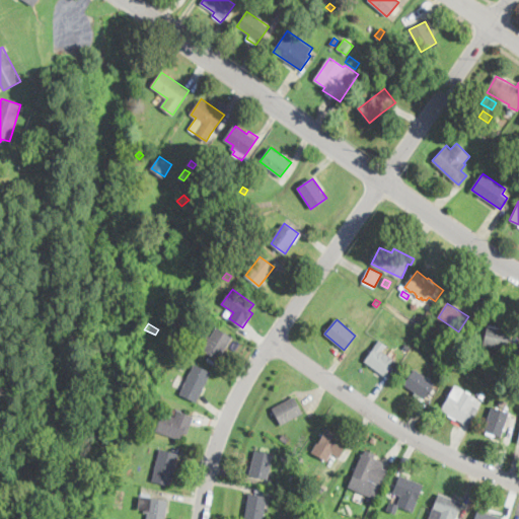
[(513,331),(508,350),(484,343),(489,325),(513,331)]
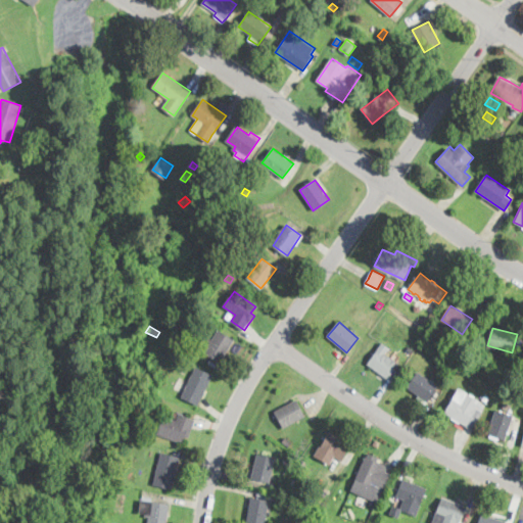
[(224,358),(221,364),(204,353),(205,350),(219,330),(235,340),(224,358)]
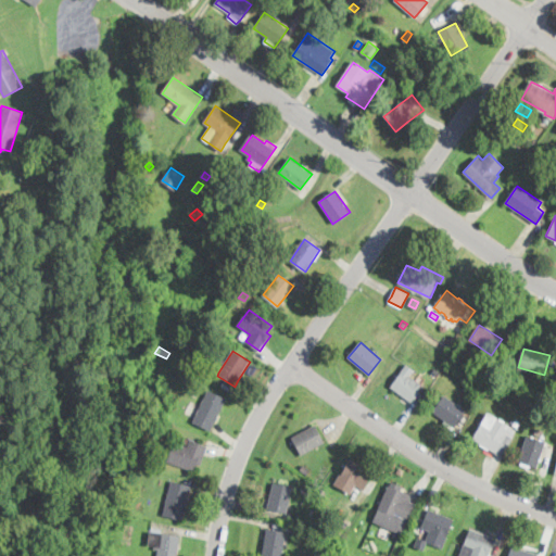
[(419,392),(413,402),(391,387),(406,365),(420,375),(416,381),(424,387),(419,392)]
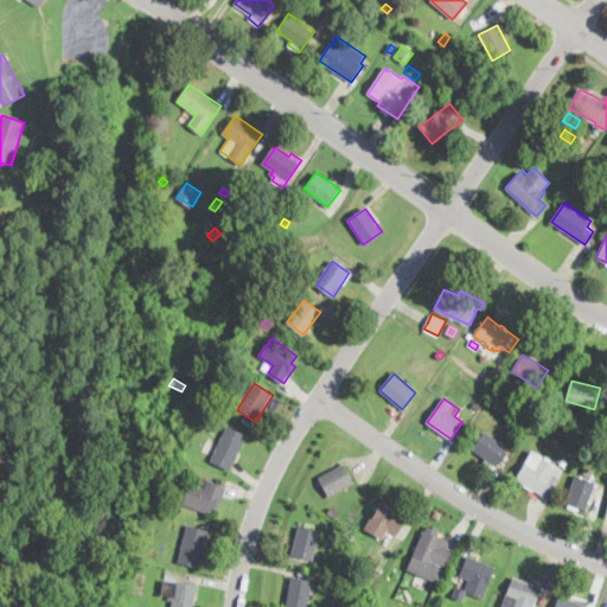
[(475,411),(473,416),(465,411),(468,407),(475,411)]
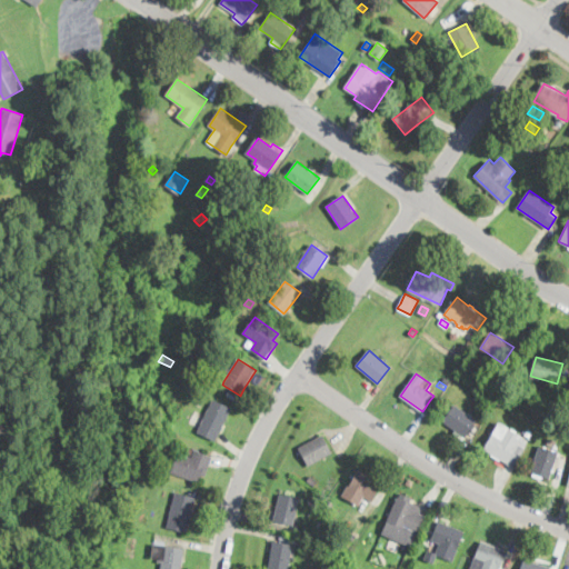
[(205,401),(201,407),(193,402),(197,397),(205,401)]
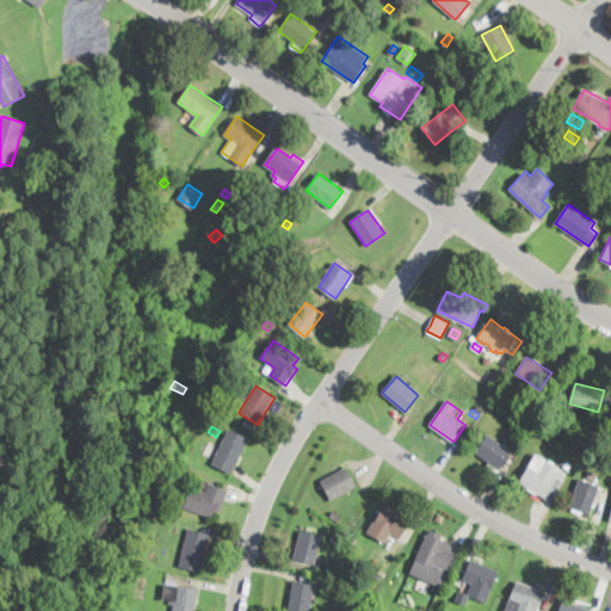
[(234,467),(232,473),(213,464),(229,430),(248,438),(234,467)]
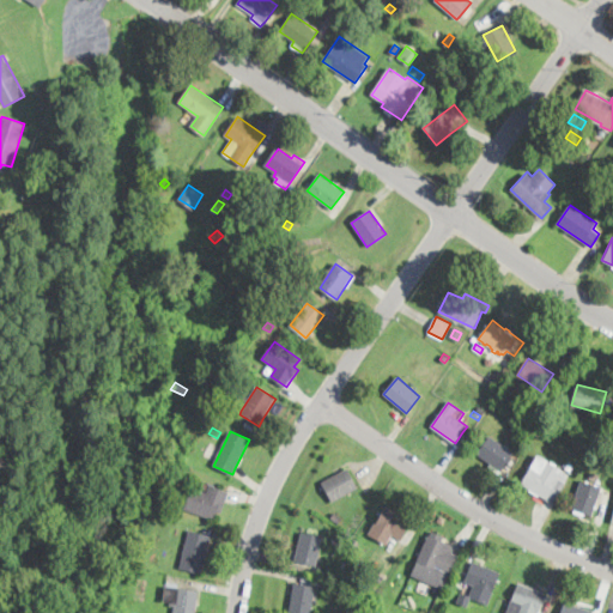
[(513,454),(499,473),(490,466),(491,463),(477,454),(489,435),(514,453),(513,454)]
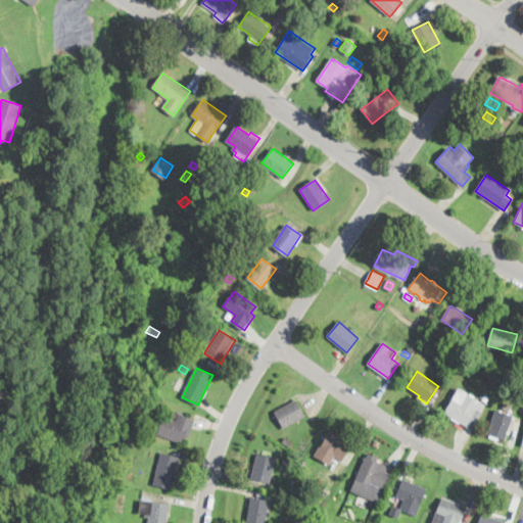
[(482,411),(473,429),(460,422),(459,423),(450,419),(452,417),(444,413),(458,389),(480,401),(477,408),(482,411)]
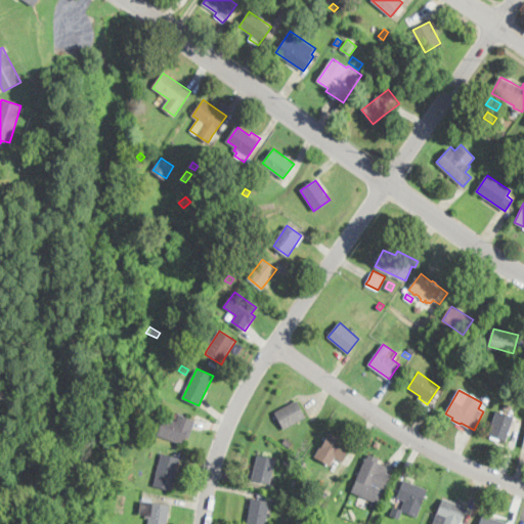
[(306,417),(285,429),(275,412),(297,400),(306,417)]
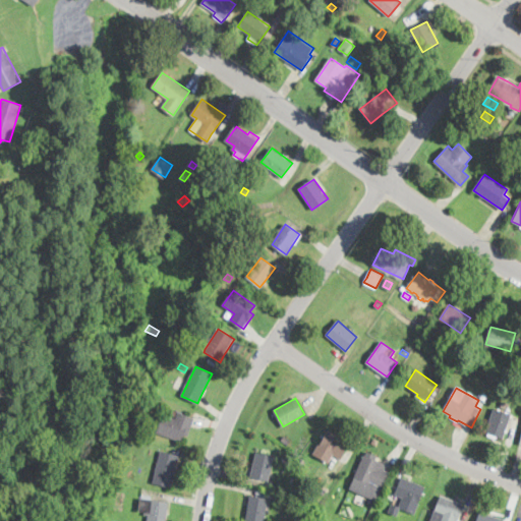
[(506,427),(503,437),(486,431),(494,409),(510,414),(506,427)]
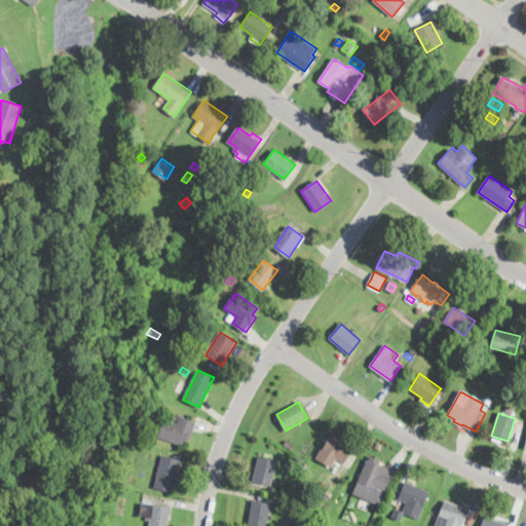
[(196,423),(190,439),(186,438),(183,445),(159,436),(165,419),(178,424),(181,417),(196,423)]
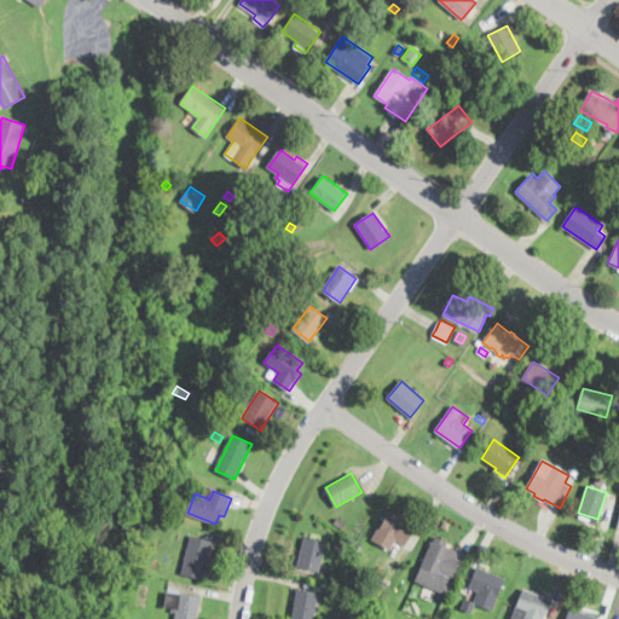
[(416,526),(404,545),(395,541),(391,549),(374,539),(391,510),(416,526)]
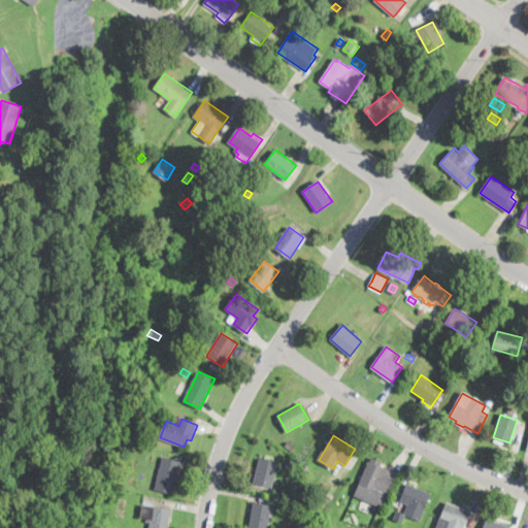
[(295,446),(291,450),(285,444),(288,439),(295,446)]
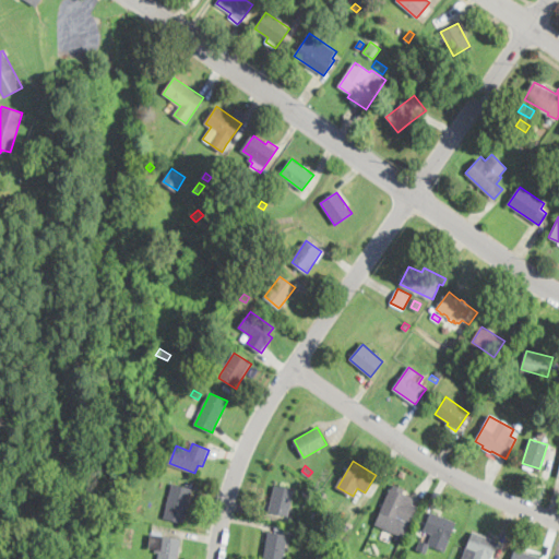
[(188,507),(185,523),(165,518),(174,484),(192,488),(188,507)]
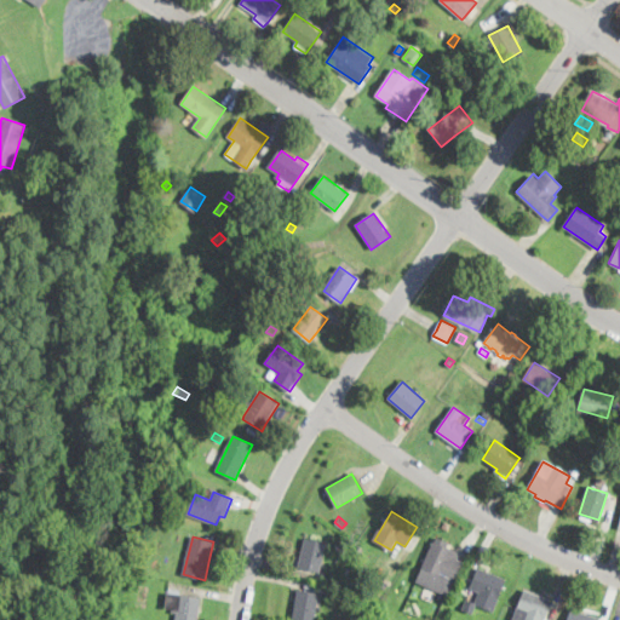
[(463,562),(448,596),(415,581),(436,537),(448,543),(447,546),(460,552),(458,558),(463,562)]
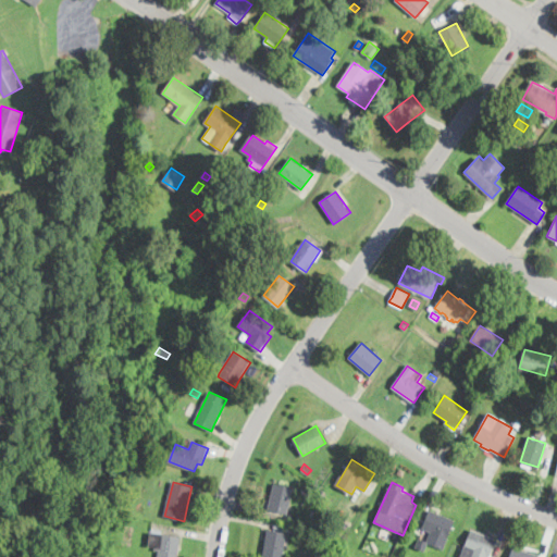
[(294,487),(291,505),(288,514),(263,508),(265,497),(271,498),(273,483),(294,487)]
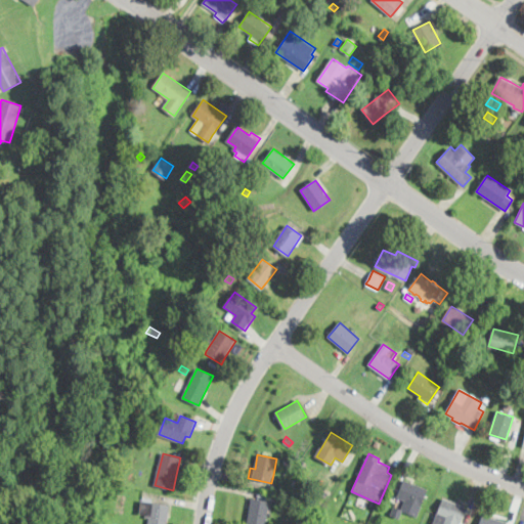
[(427,489),(417,514),(402,508),(405,500),(397,496),(404,480),(427,489)]
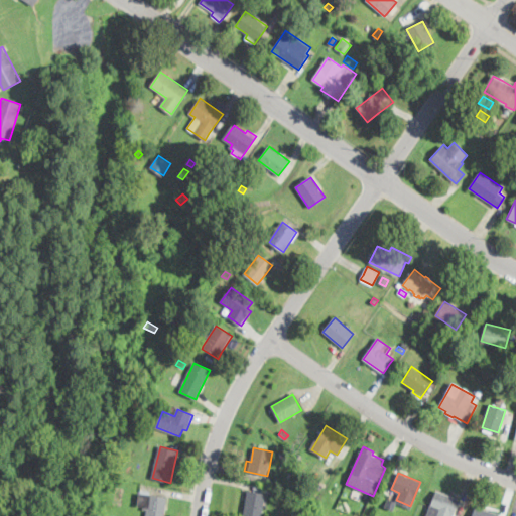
[(323,484),(320,489),(314,486),(317,481),(323,484)]
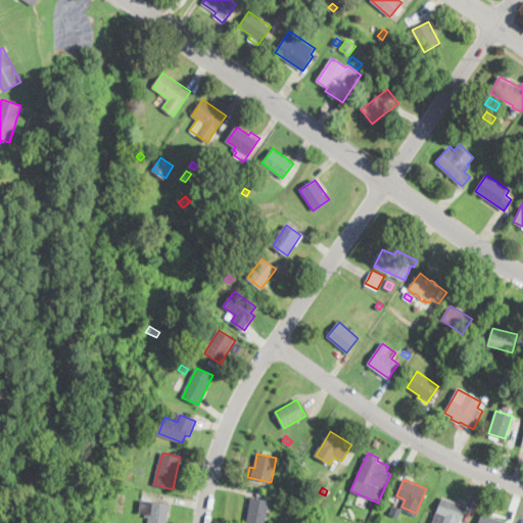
[(267,514),(266,522),(256,522),(247,522),(251,497),(269,501),(267,514)]
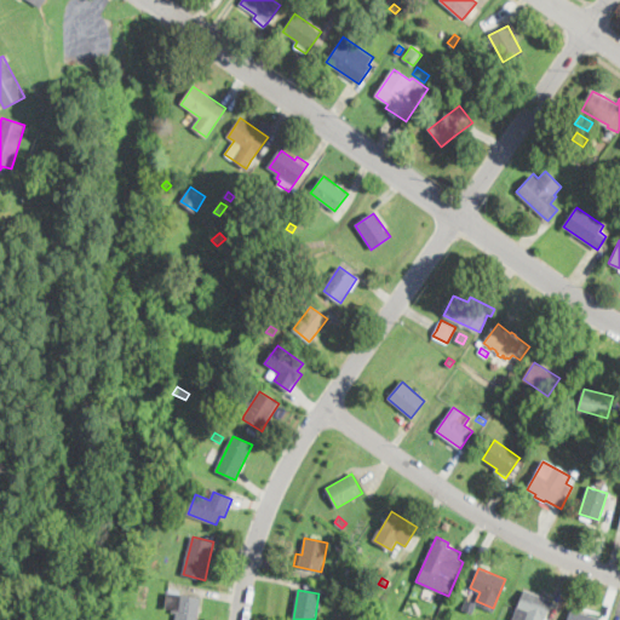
[(545,619),(544,619),(521,619),(524,613),(517,609),(517,608),(524,590),(552,601),(545,619)]
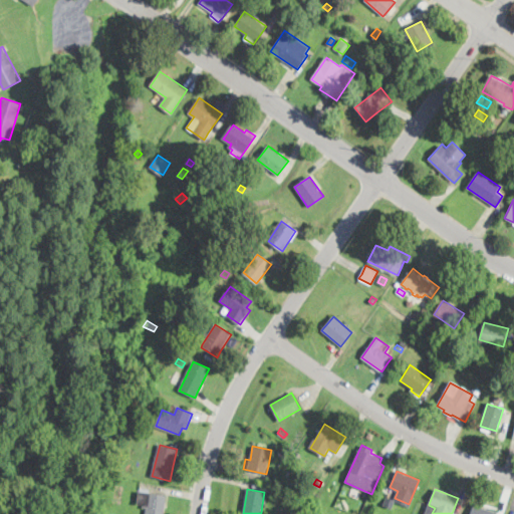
[(164,508),(163,513),(145,513),(147,505),(139,504),(141,492),(166,496),(164,508)]
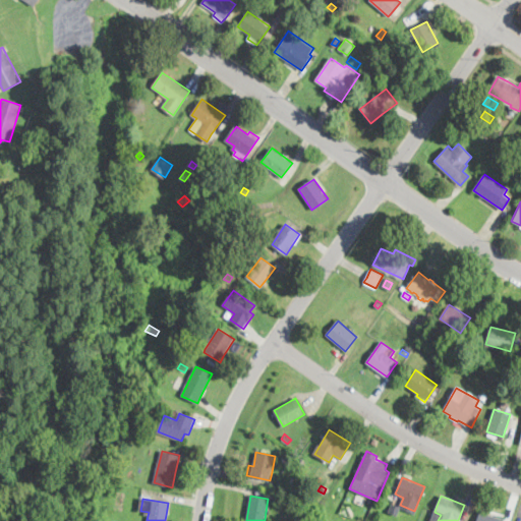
[(503,520),(477,520),(480,512),(504,520),(503,520)]
